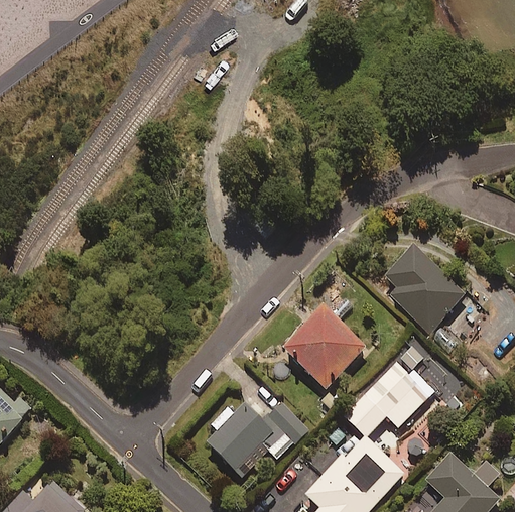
[(391,292),(431,330),(466,293),(414,246),(387,275),(397,285),(391,292)]
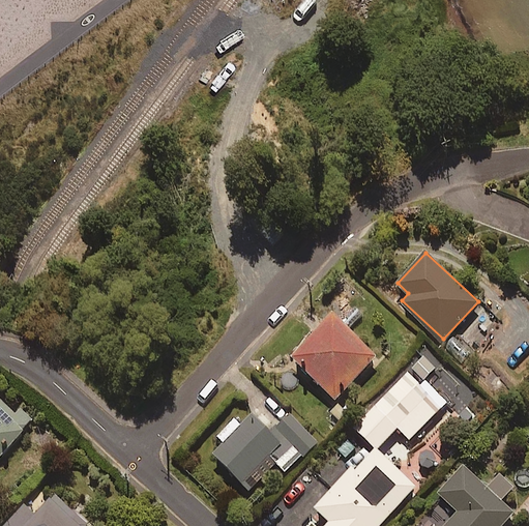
[(376,356),(331,314),(291,355),(335,399),(376,356)]
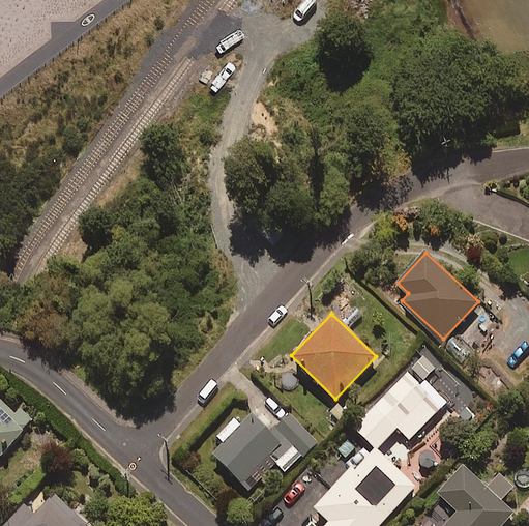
[(424,353),(412,366),(424,378),(437,366),(424,353)]
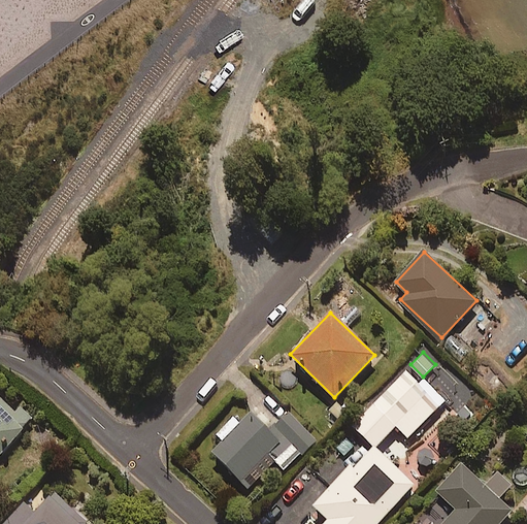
[(419,385),(404,370),(374,401),(408,435),(443,399),(424,381),(419,385)]
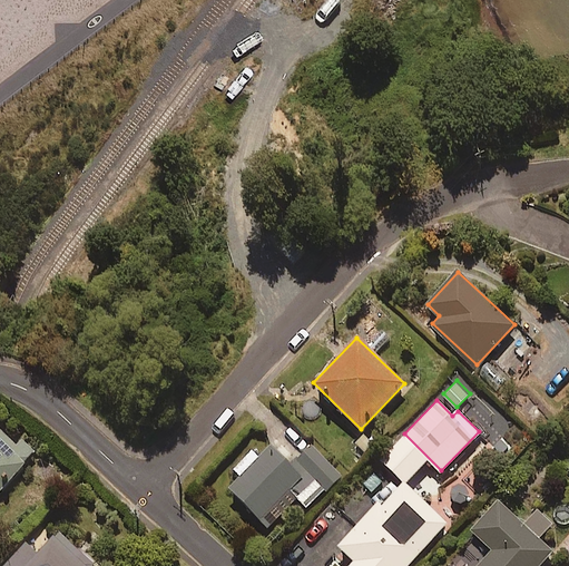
[(0,489),(30,456),(0,428),(0,489)]
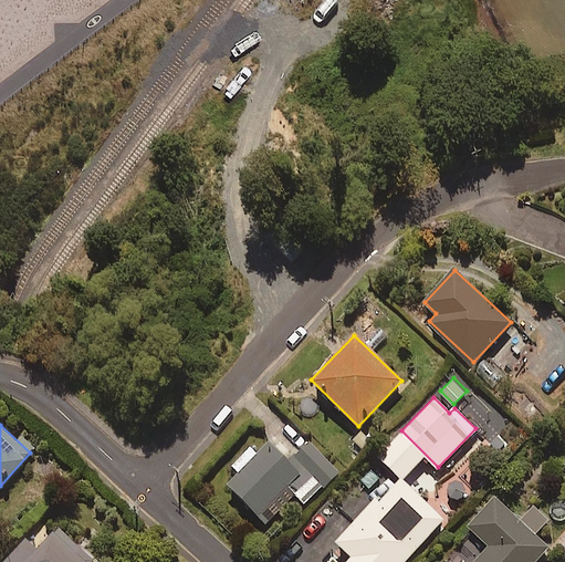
[(338,469),(309,441),(295,457),(325,485),(338,469)]
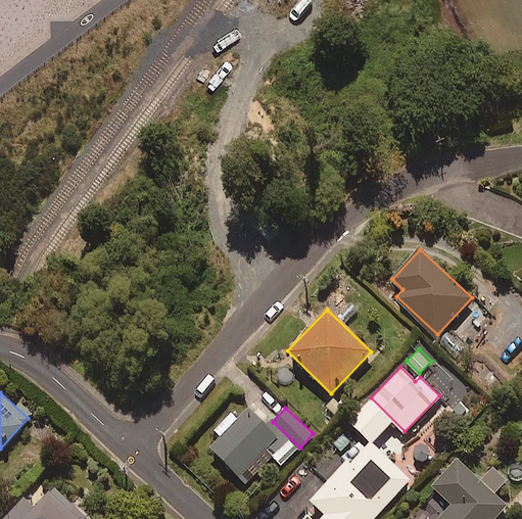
[(277,436),(248,409),(210,447),(239,475),(277,436)]
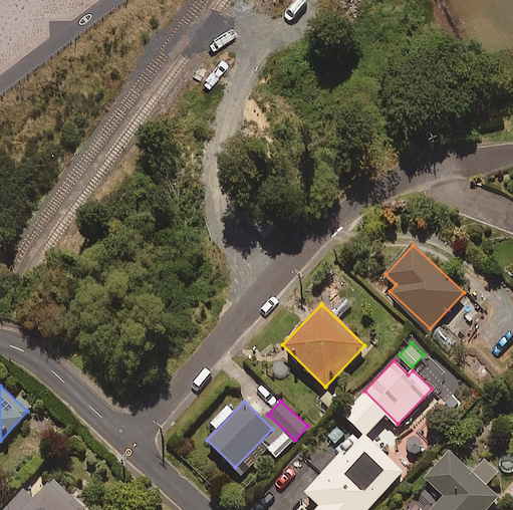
[(374,445),(365,454),(352,442),(301,497),(315,509),(366,509),(403,471),(374,445)]
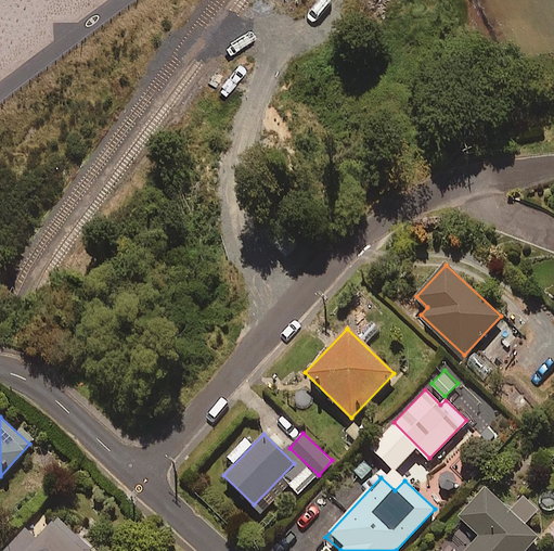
[(509,510),(484,488),(459,516),(466,523),(452,539),(459,546),(453,550),(524,550),(538,536),(525,524),(537,510),(522,497),(509,510)]
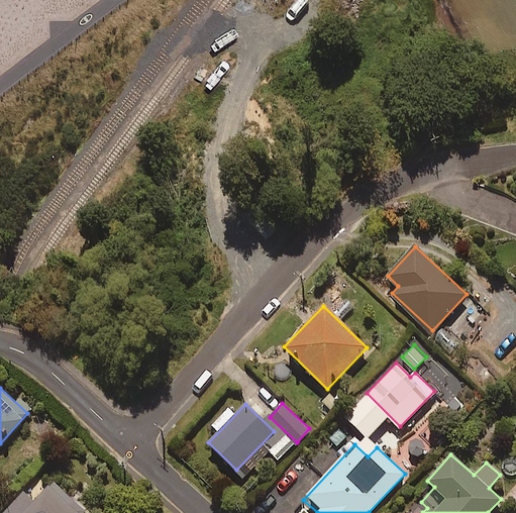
[(85,512),(86,512),(53,482),(35,501),(24,490),(2,512),(85,512)]
